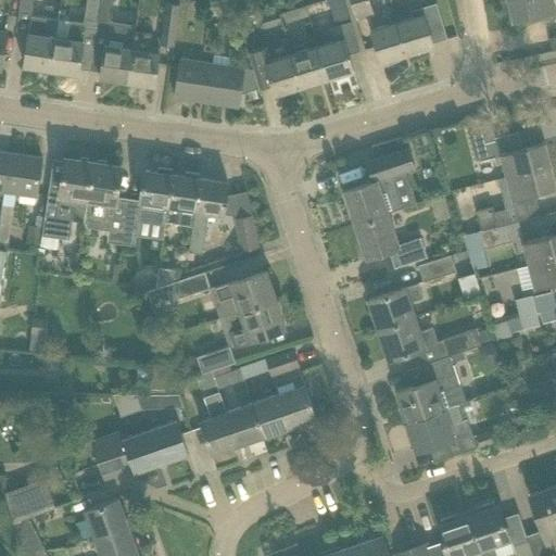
[(20,0),(19,9),(32,10),(33,0),(20,0)]
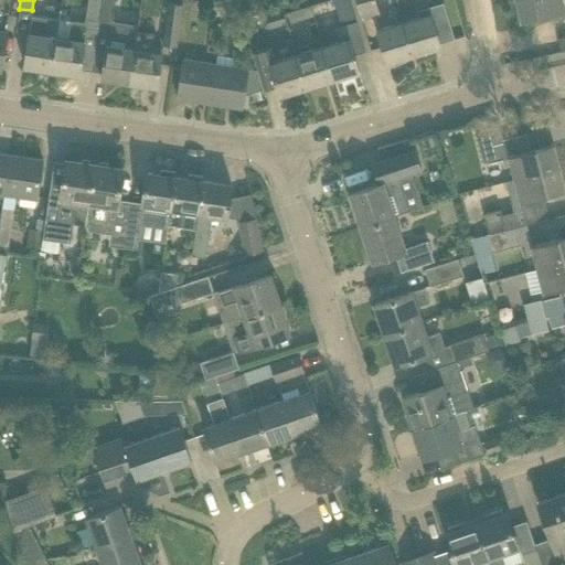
[(85,33),(96,35),(100,0),(87,0),(84,22),(83,33),(85,33)]
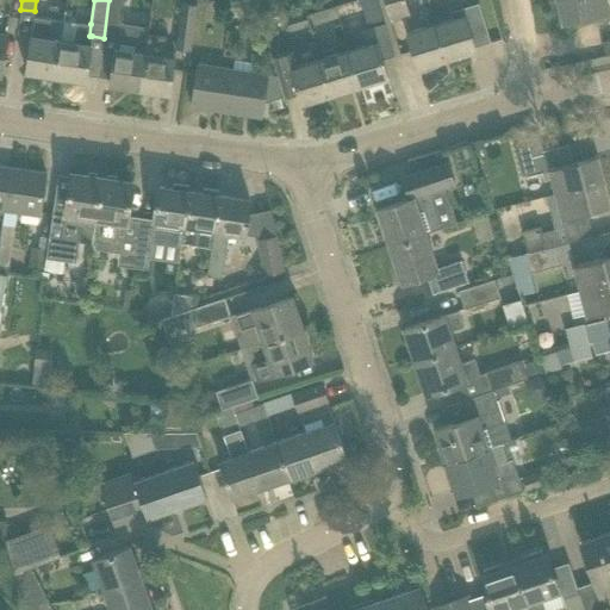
[(109,85),(139,89),(148,33),(149,26),(120,22),(123,0),(109,0),(104,38),(103,48),(114,49),(109,85)]
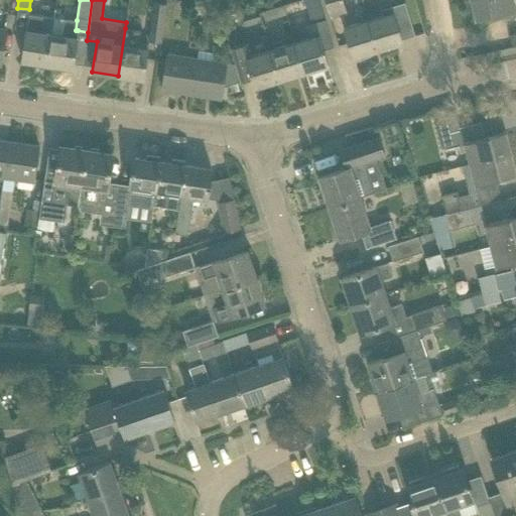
[(147,39),(161,41),(166,0),(155,0),(155,2),(152,1),(147,39)]
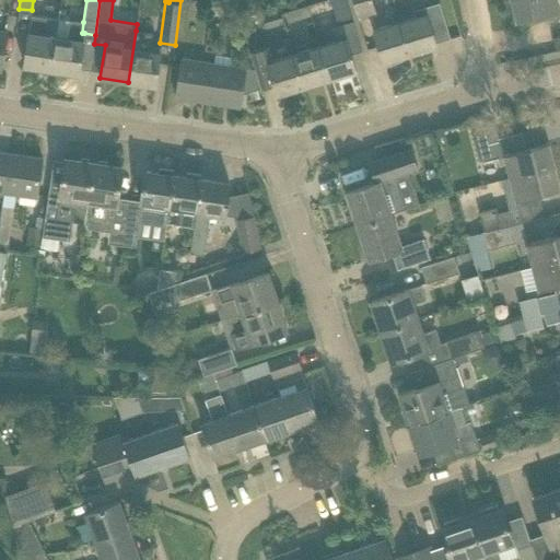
[(329,0),(336,21),(351,16),(346,0),(329,0)]
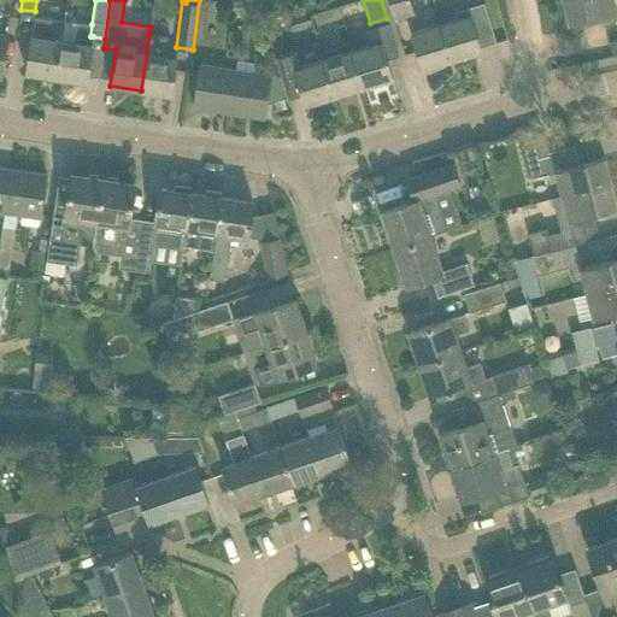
[(388,0),(394,22),(413,16),(409,0),(388,0)]
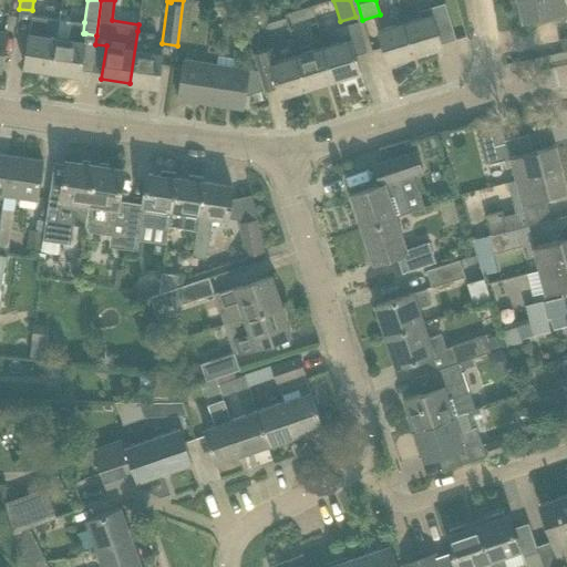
[(566,11),(564,0),(516,0),(523,23),(566,12),(566,11)]
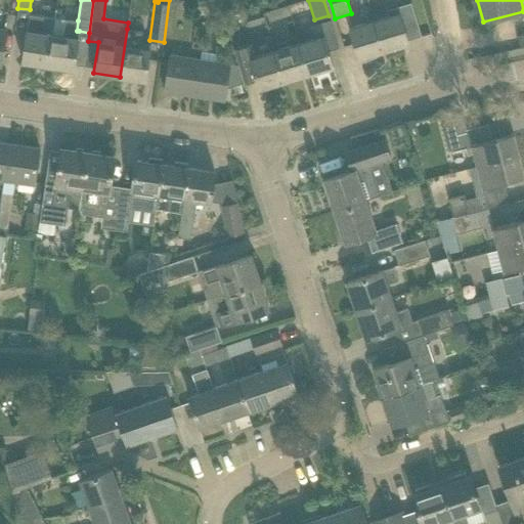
[(288,5),(263,12),(265,22),(290,14),(288,5)]
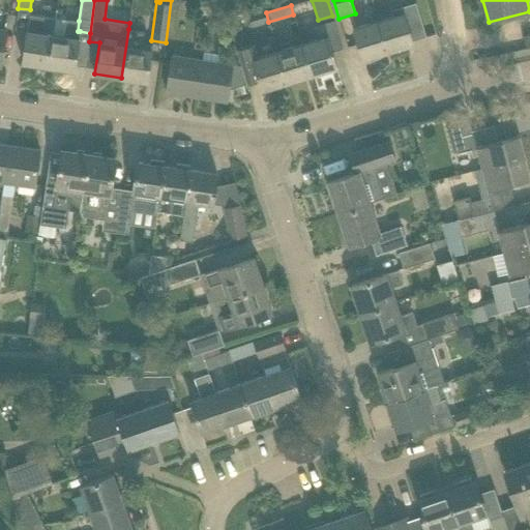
[(208,25),(224,28),(228,9),(211,6),(208,25)]
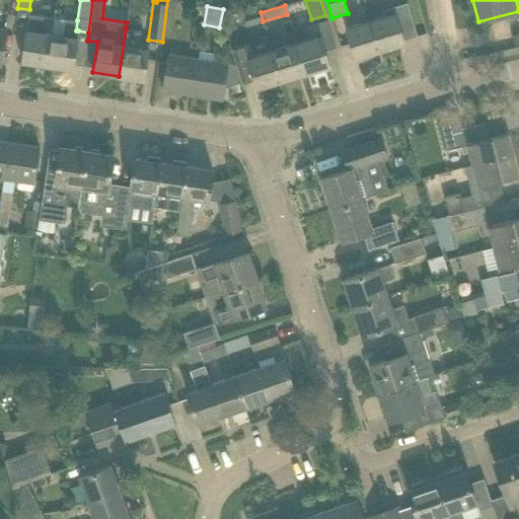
[(261,12),(242,17),(245,26),(263,21),(261,12)]
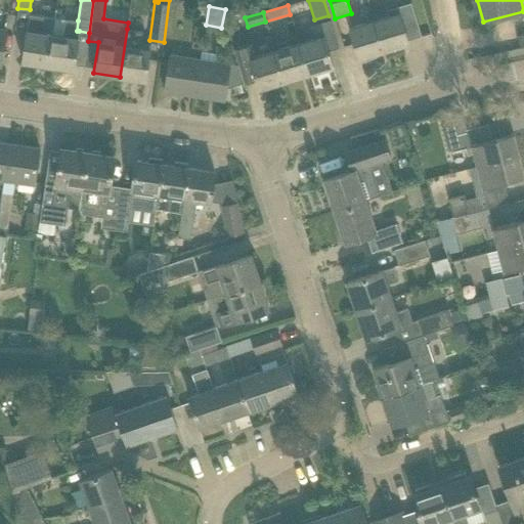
[(399,12),(374,20),(383,51),(408,43),(399,12)]
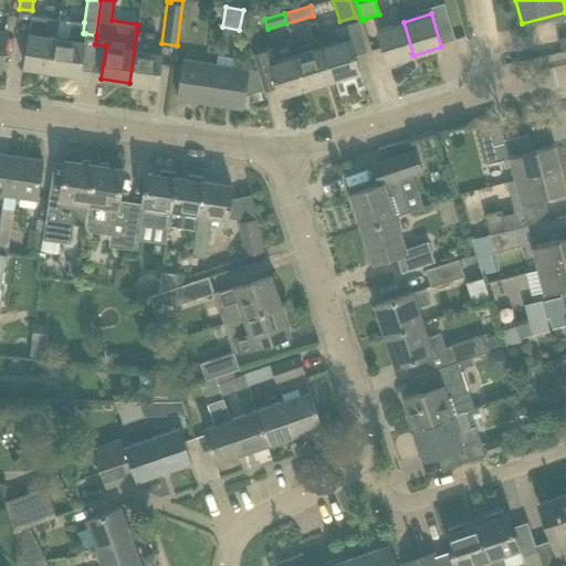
[(52,71),(56,37),(60,19),(31,14),(23,66),(52,71)]
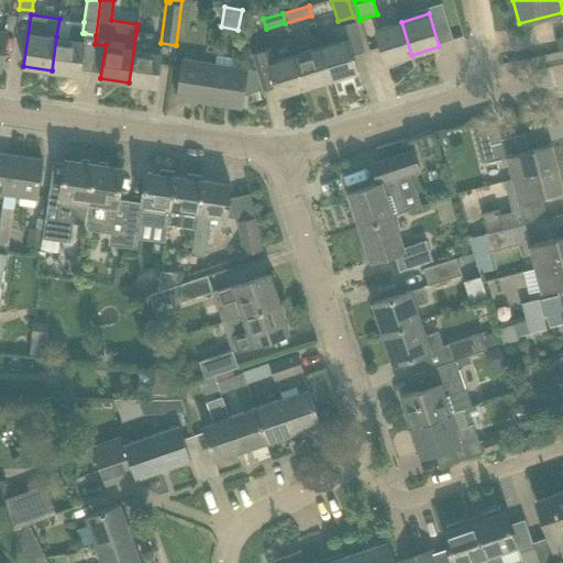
[(56,36),(52,70),(79,75),(85,33),(83,33),(84,22),(73,21),(69,39),(56,36)]
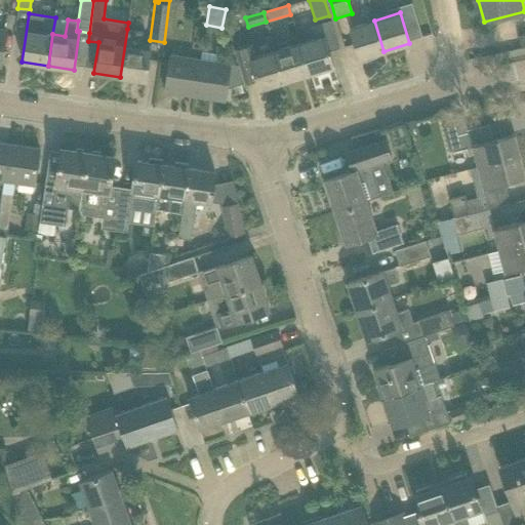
[(384,51),(374,21),(350,28),(359,58),(384,51)]
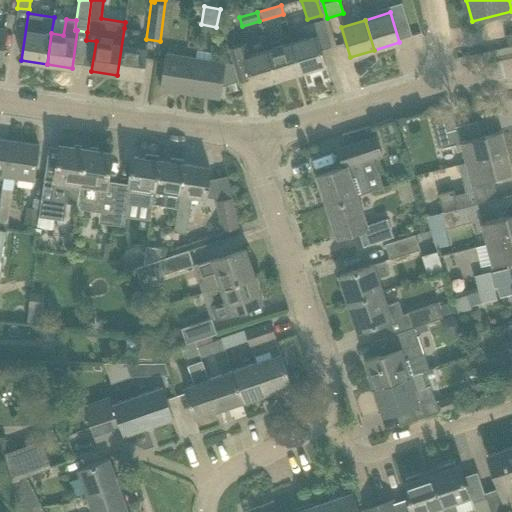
[(306,36),(291,41),(301,72),(325,65),(313,23),(303,26),(306,36)]
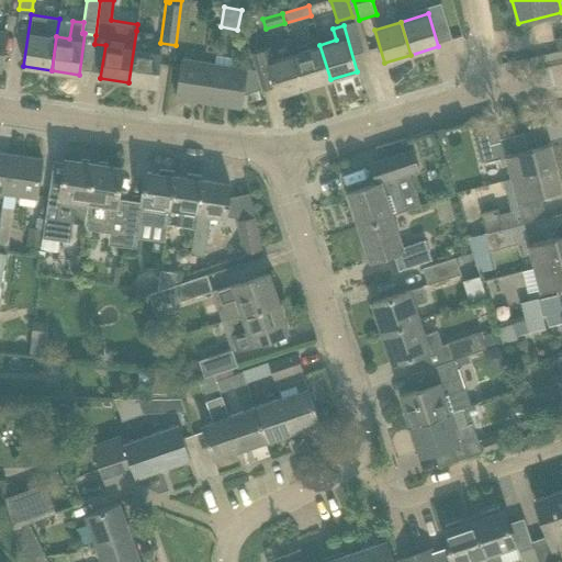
[(136,31),(128,82),(156,87),(161,51),(150,49),(153,34),(136,31)]
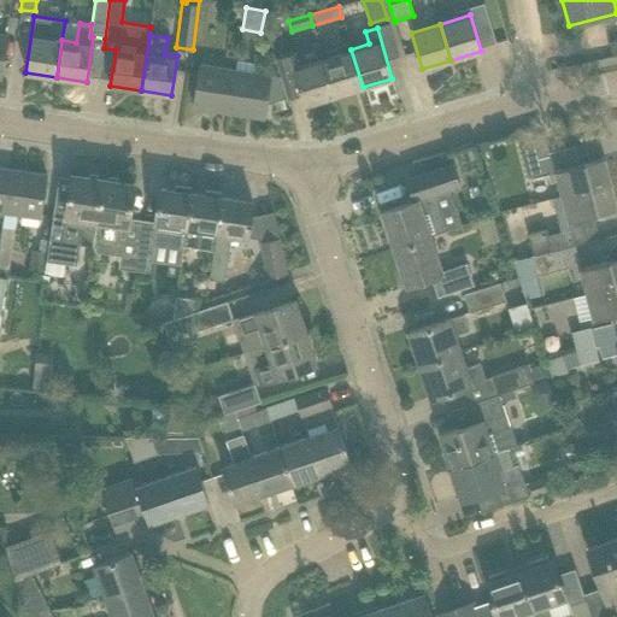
[(351,50),(322,58),(334,95),(363,87),(351,50)]
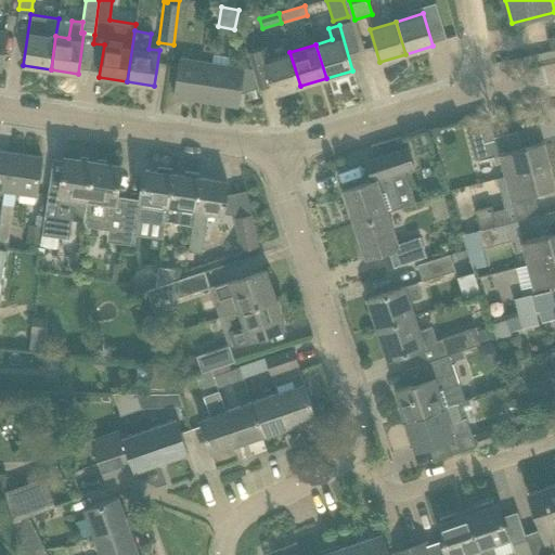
[(274,94),(300,86),(289,52),(269,59),(266,46),(247,51),(253,69),(258,88),(271,84),(274,94)]
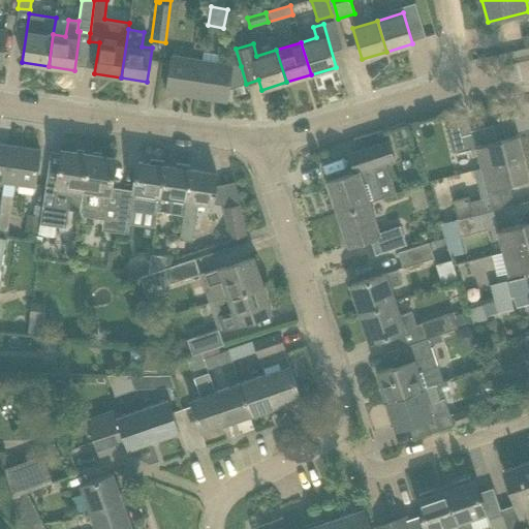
[(165,92),(196,97),(201,59),(172,54),(165,92)]
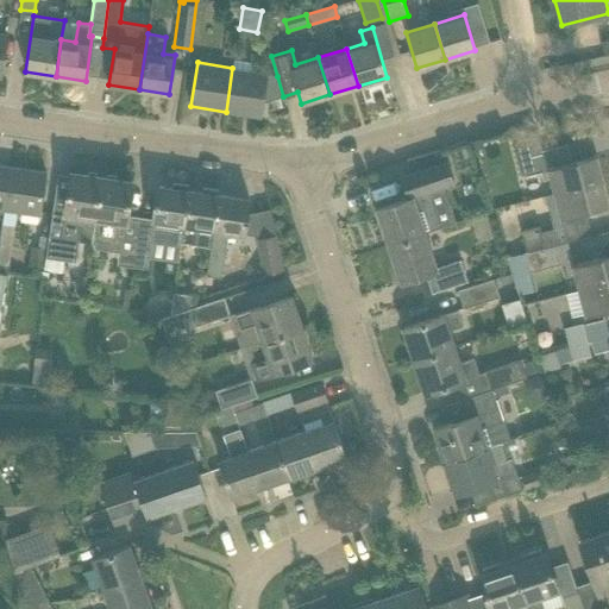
[(232,68),(226,112),(261,117),(263,102),(264,94),(267,75),(268,73),(232,68)]
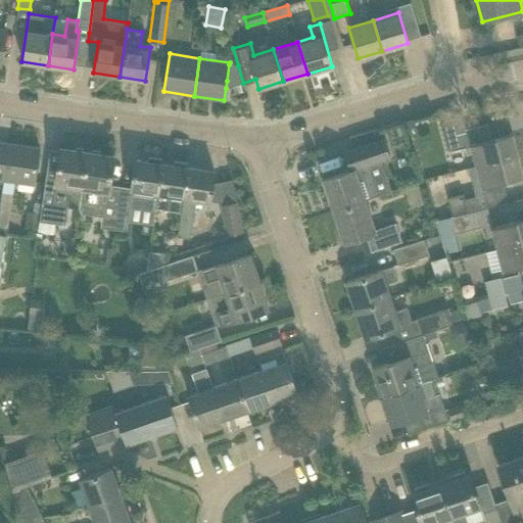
[(227,81),(226,88),(243,83),(238,65),(229,64),(227,81)]
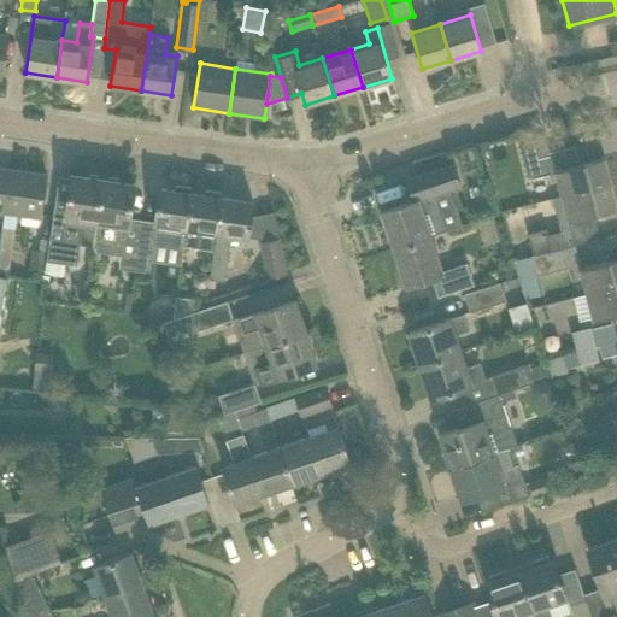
[(539,124),(519,130),(523,140),(542,134),(539,124)]
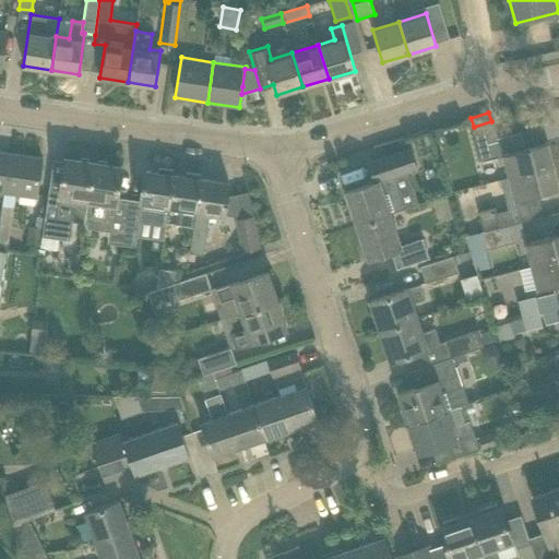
[(503,163),(508,178),(552,166),(547,143),(501,155),(495,128),(475,133),(482,159),(496,156),(498,164),(503,163)]
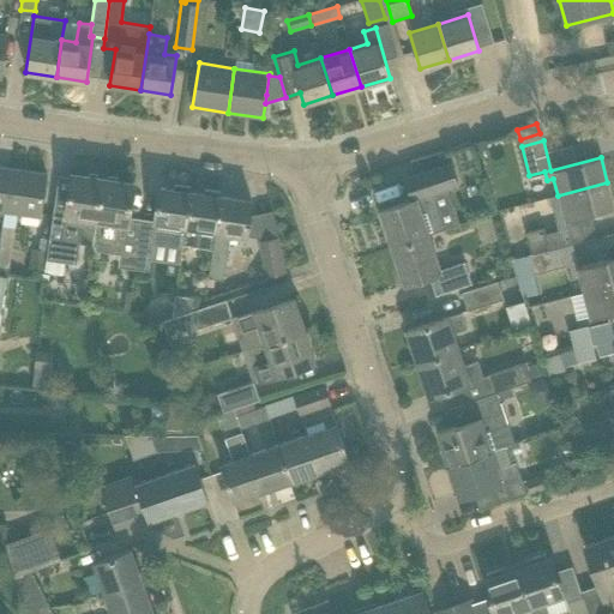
[(379,210),(392,248),(429,235),(423,214),(426,212),(421,197),(457,185),(450,164),(405,179),(413,199),(379,210)]
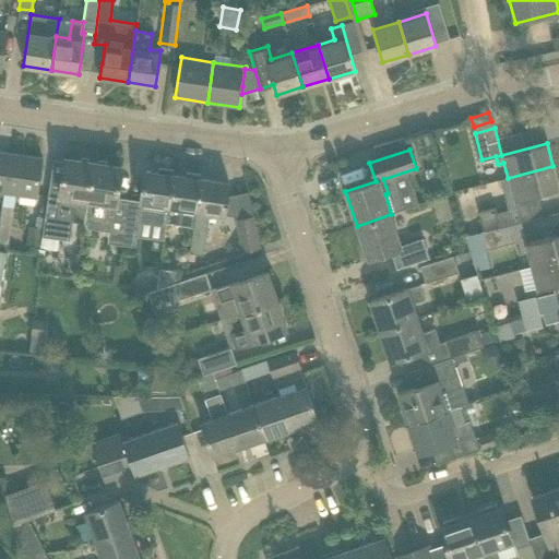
[(0,192),(4,193),(10,153),(0,151),(0,192)]
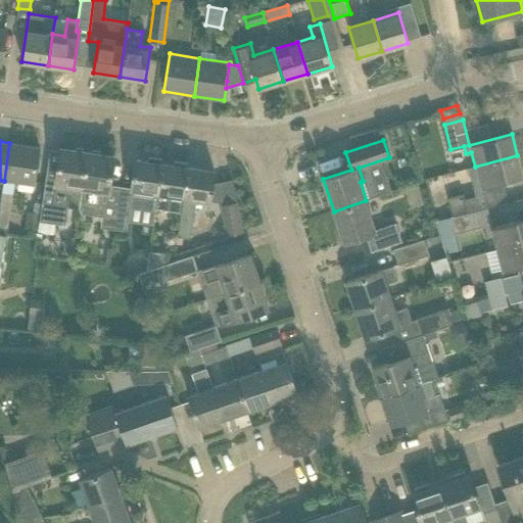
[(39,148),(9,143),(4,181),(34,185),(39,148)]
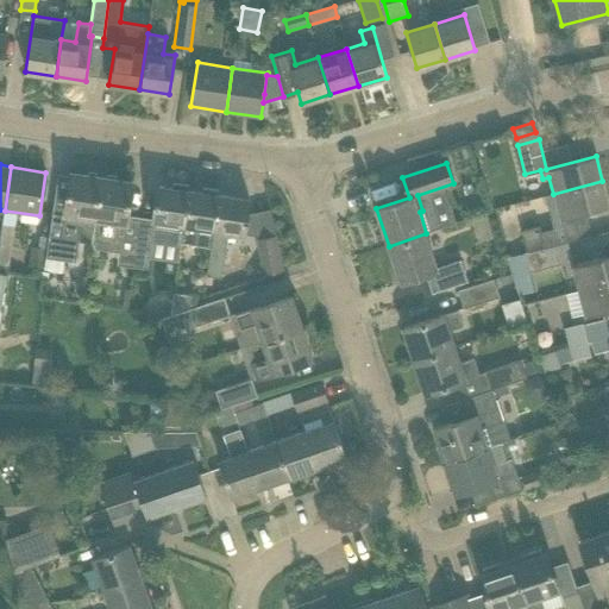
[(46,249),(45,257),(75,262),(81,218),(95,219),(101,177),(98,177),(96,173),(88,171),(86,175),(70,173),(66,206),(54,203),(46,249)]
